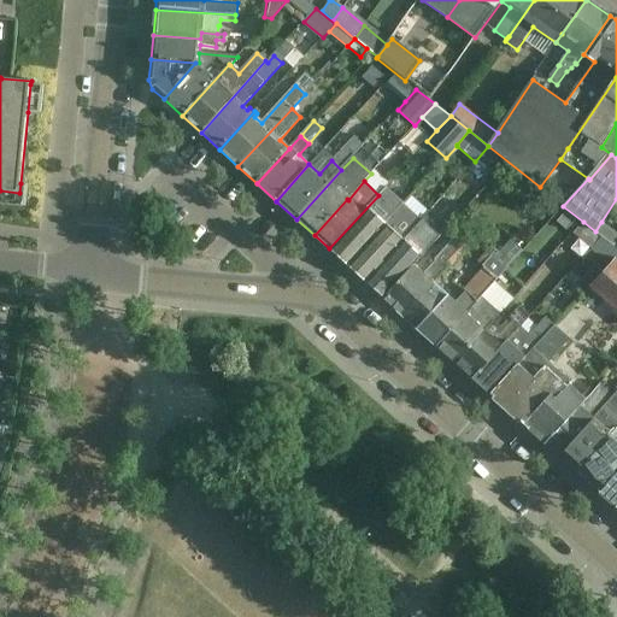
[(405,204),(386,187),(378,195),(329,248),(347,265),(405,204)]
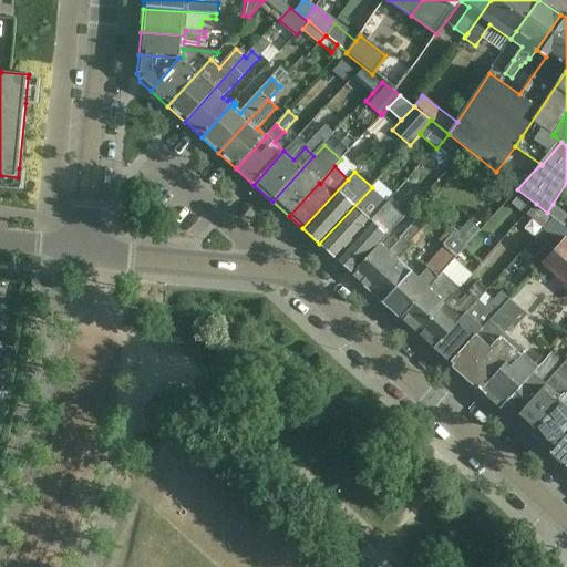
[(394,195),(378,181),(372,187),(319,244),(337,259),(394,195)]
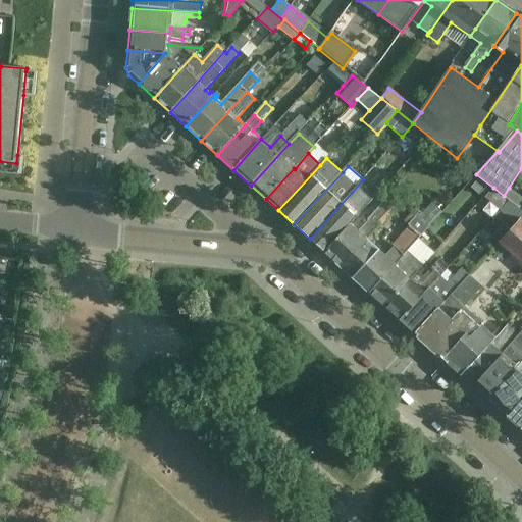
[(368,173),(363,179),(310,239),(324,252),(350,223),(356,216),(349,210),(375,180),(368,173)]
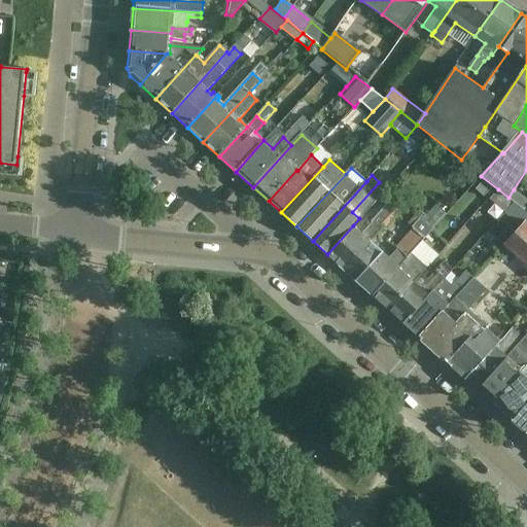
[(514,202),(508,198),(498,189),(489,200),(504,212),(514,202)]
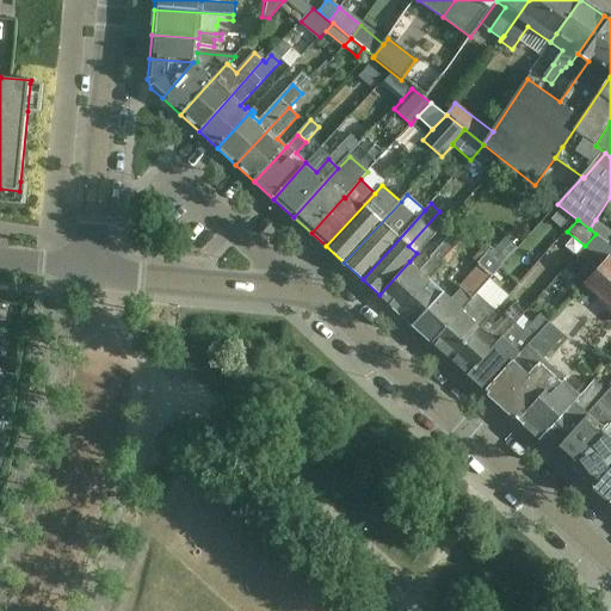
[(610,240),(610,232),(596,220),(590,229),(596,234),(609,245),(610,240)]
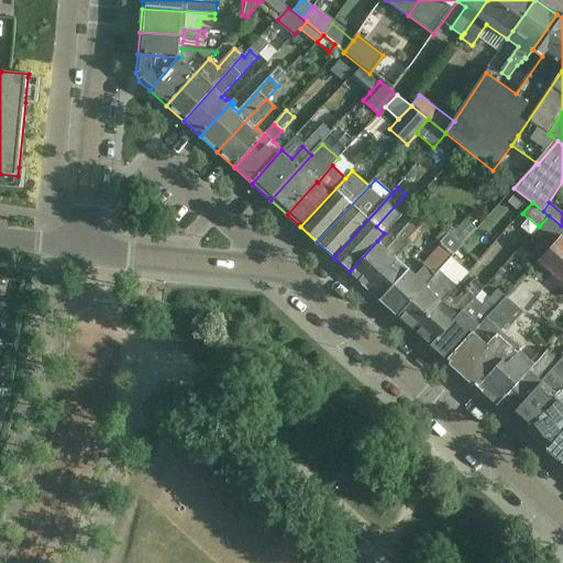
[(562,227),(561,225),(549,216),(539,227),(541,228),(539,229),(555,242),(561,236),(562,233),(562,227)]
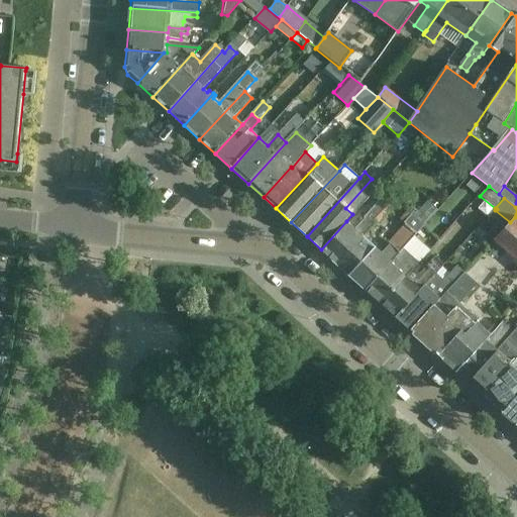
[(437,209),(428,201),(414,216),(412,214),(403,224),(404,225),(388,243),(390,244),(382,253),(364,237),(338,264),(367,290),(410,242),(425,225),(424,225),(437,209)]
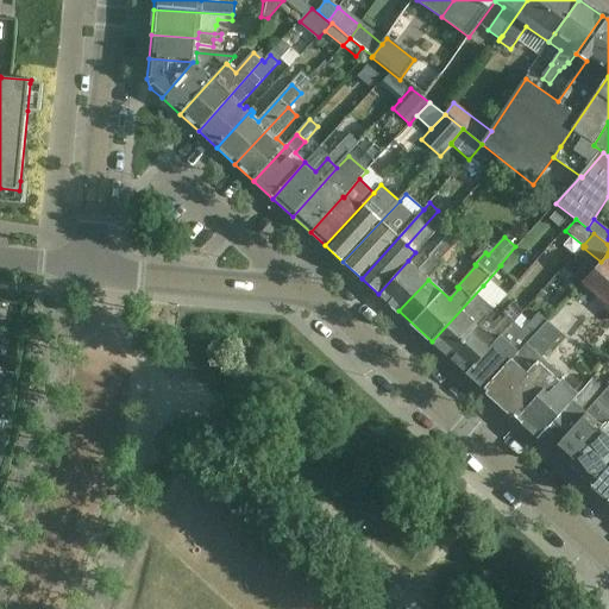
[(457,248),(447,238),(419,270),(408,261),(378,294),(399,311),(428,280),(457,248)]
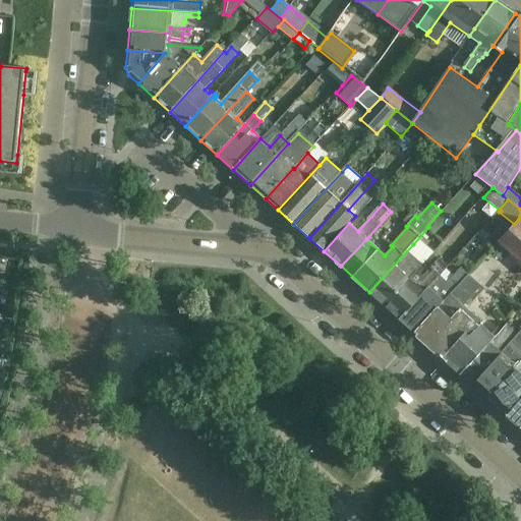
[(520,220),(519,219),(514,224),(498,242),(520,264),(520,220)]
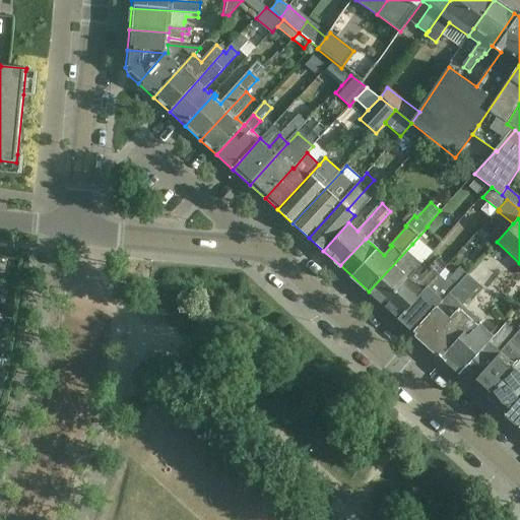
[(416,247),(412,244),(369,291),(383,305),(415,270),(429,256),(417,246),(416,247)]
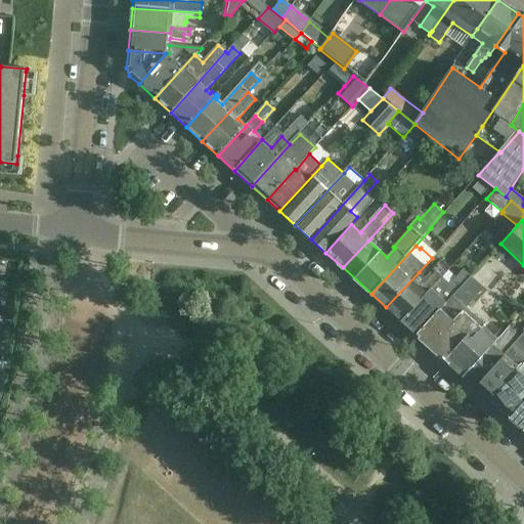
[(450,269),(441,260),(425,278),(419,272),(386,307),(401,321),(442,278),(450,269)]
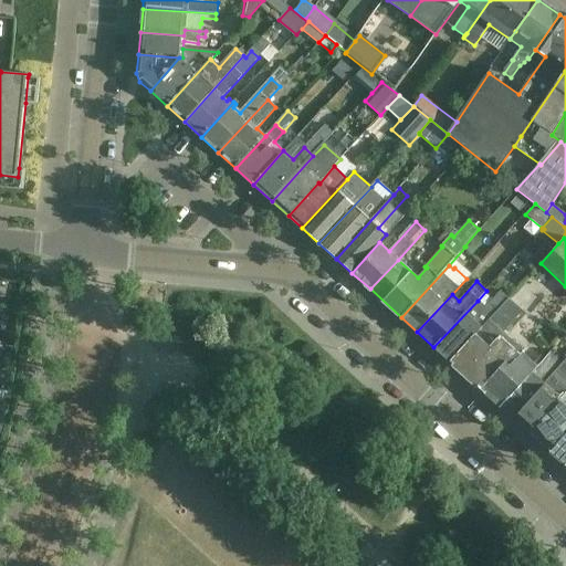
[(509,299),(501,291),(485,307),(478,301),(433,347),(451,363),(509,299)]
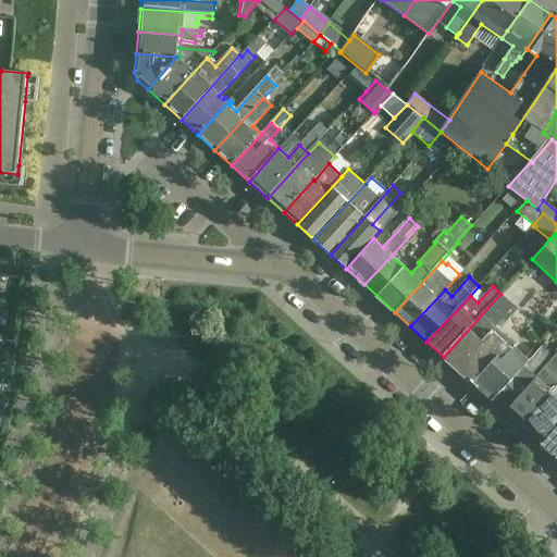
[(444,357),(492,400),(528,359),(535,353),(532,350),(525,358),(515,347),(511,350),(492,332),(515,307),(500,294),(444,357)]
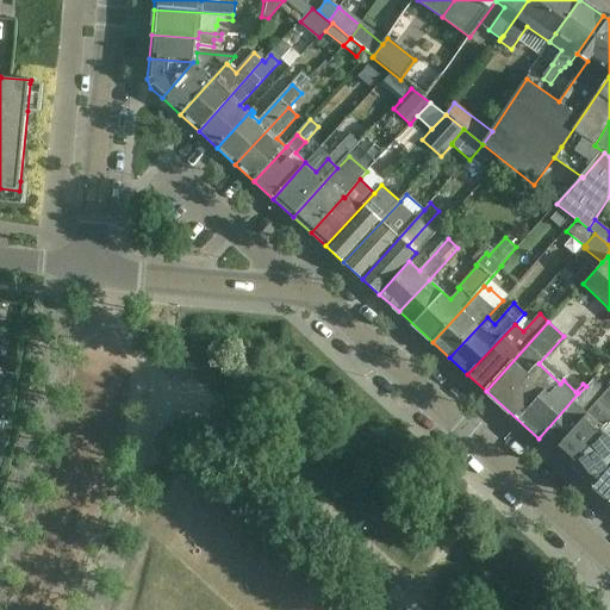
[(605,392),(593,380),(587,387),(586,386),(578,393),(539,439),(552,450),(605,392)]
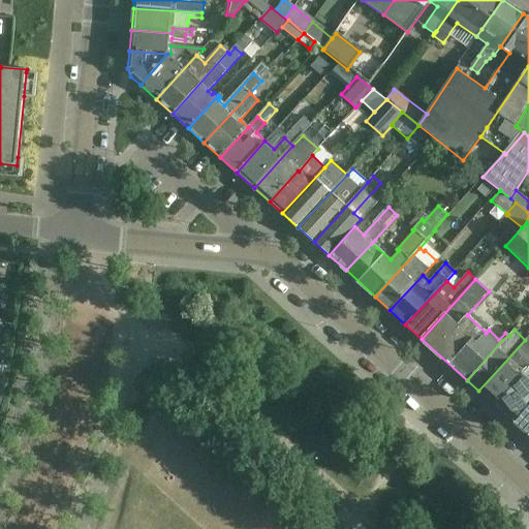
[(528,335),(525,340),(478,391),(495,405),(528,367),(528,335)]
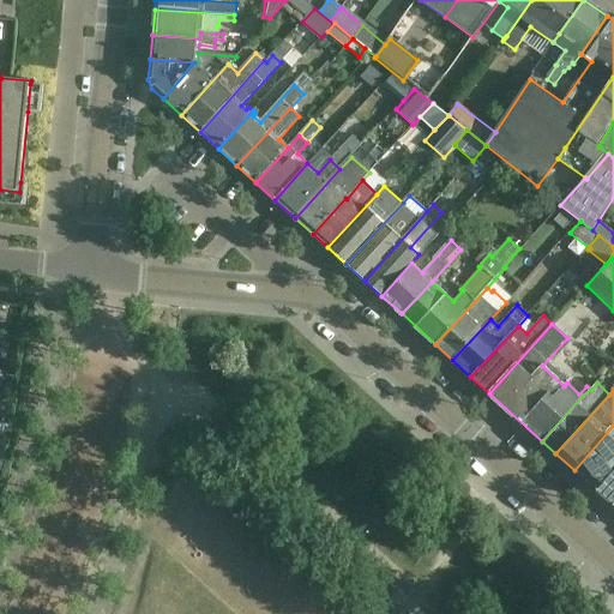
[(613,426),(575,470),(595,488),(613,467),(613,426)]
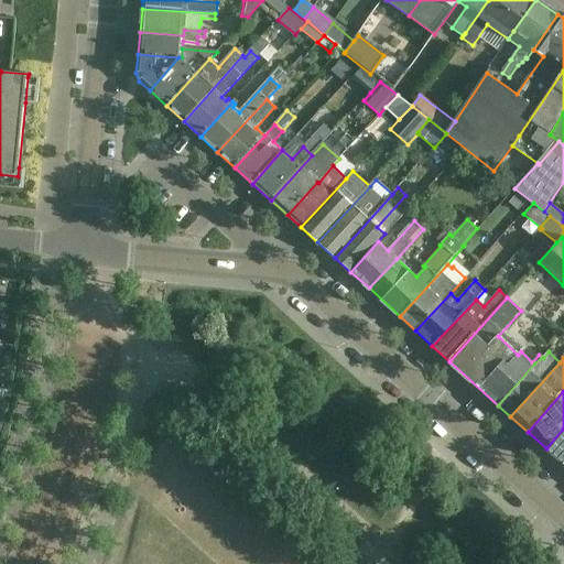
[(563,429),(546,448),(563,464),(563,429)]
